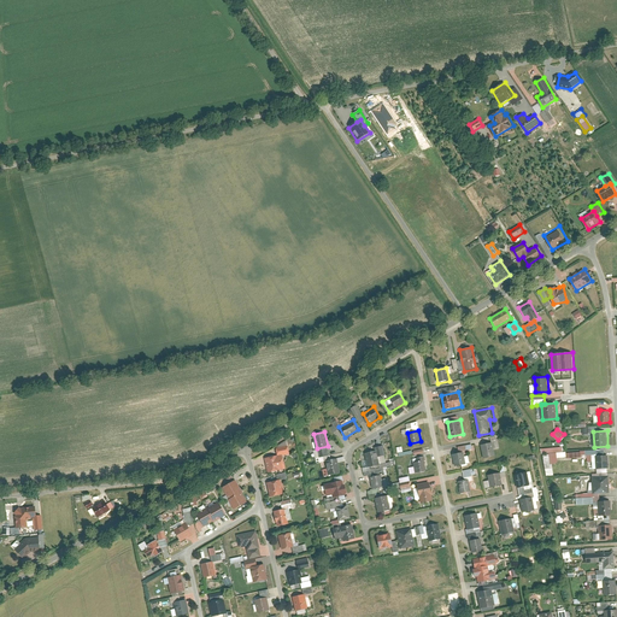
[(492,442),(481,445),(485,458),(495,454),(492,442)]
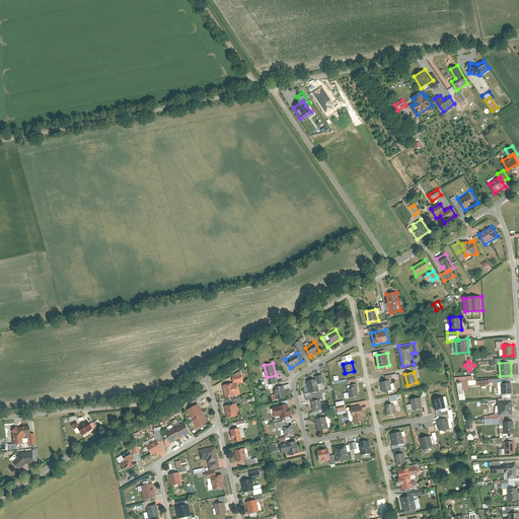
[(472,376),(456,377),(458,400),(465,399),(464,390),(468,390),(467,380),(473,380),(472,376)]
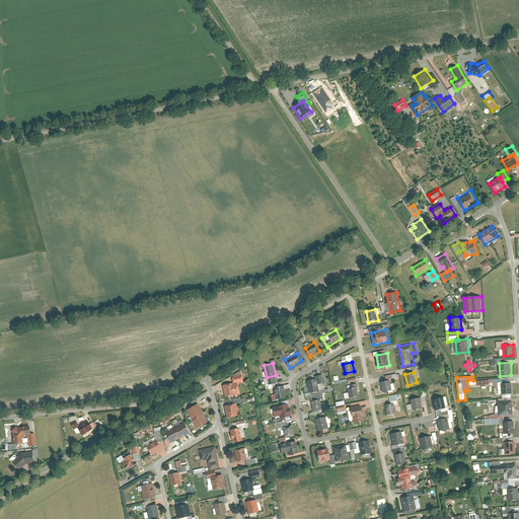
[(316,379),(307,381),(309,392),(319,390),(316,379)]
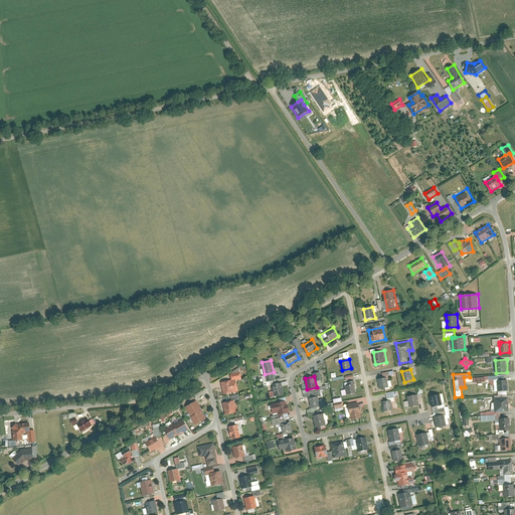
[(387,376),(378,378),(380,388),(389,386),(387,376)]
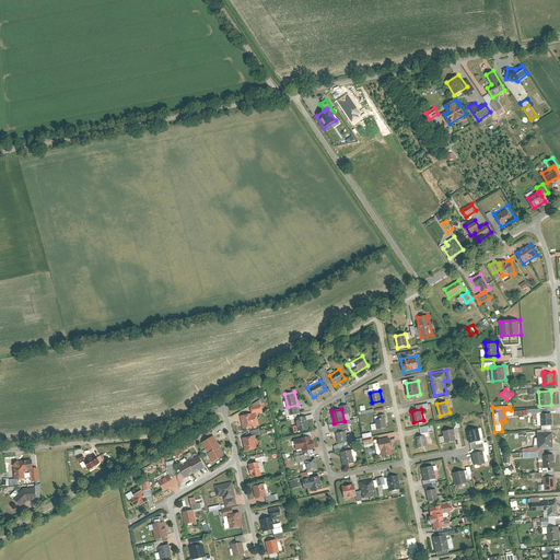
[(257,412),(241,416),(244,428),(259,424),(257,412)]
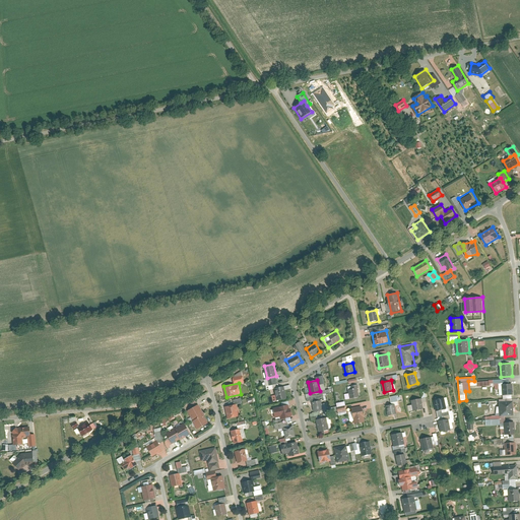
[(513,383),(502,384),(503,395),(514,394),(513,383)]
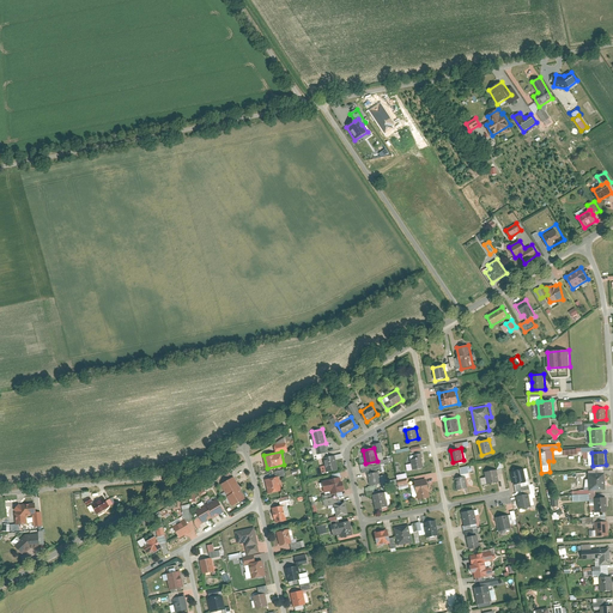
[(422,453),(411,455),(413,471),(424,467),(422,453)]
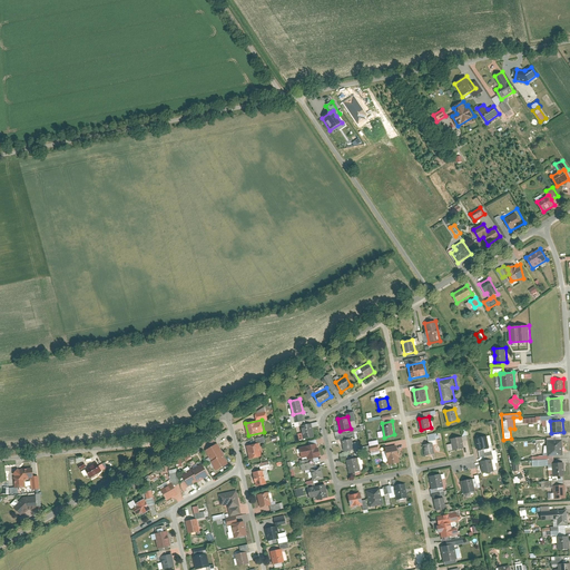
[(312,423),(301,425),(304,439),(315,436),(312,423)]
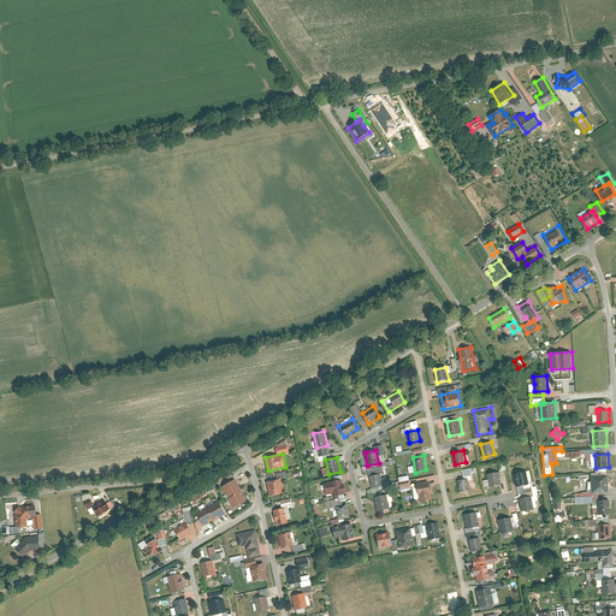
[(460,491),(471,490),(469,480),(473,479),(471,468),(462,469),(465,479),(457,480),(460,491)]
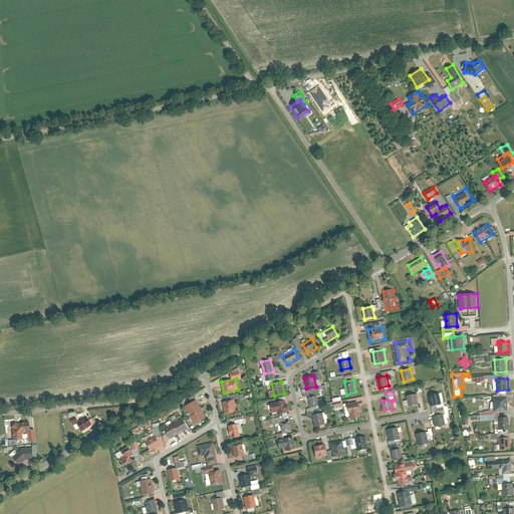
[(443,392),(430,394),(435,426),(446,425),(445,418),(450,417),(448,405),(445,406),(443,392)]
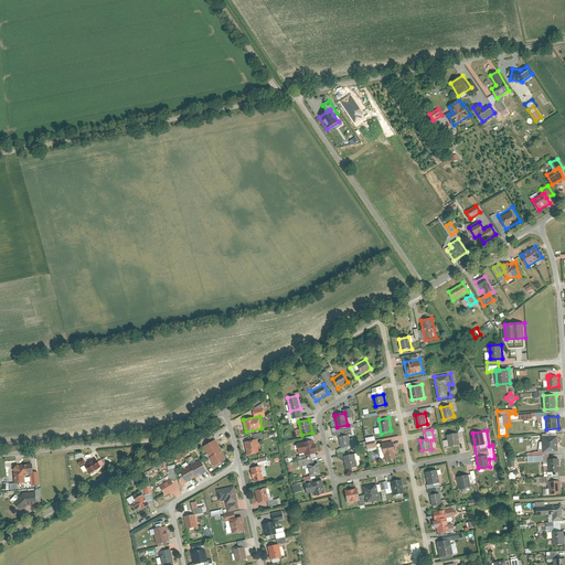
[(444,446),(460,444),(458,433),(447,434),(448,439),(443,440),(444,446)]
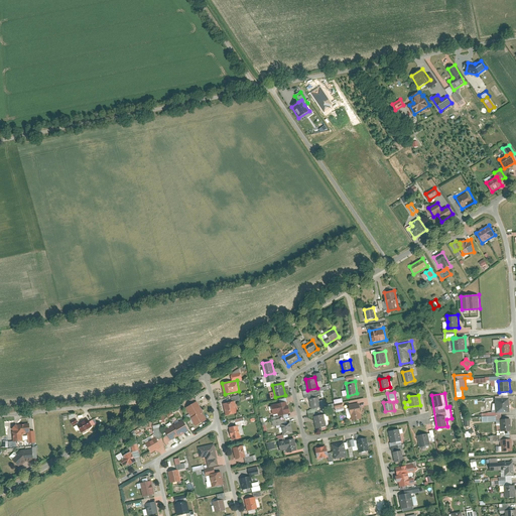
[(319,397),(310,398),(312,409),(321,407),(319,397)]
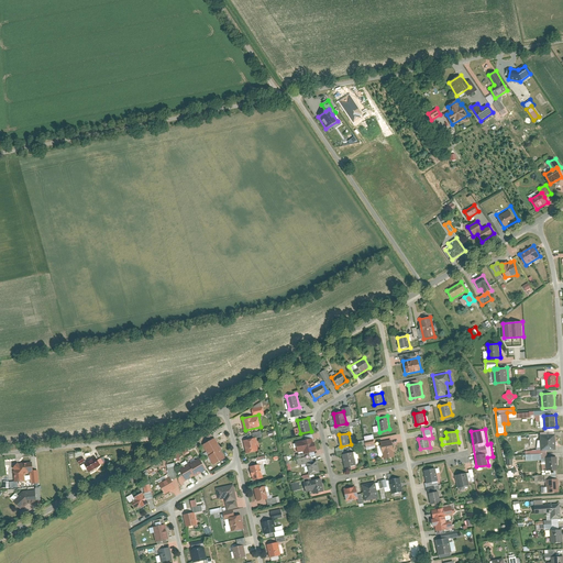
[(556,434),(541,434),(541,450),(558,450),(556,434)]
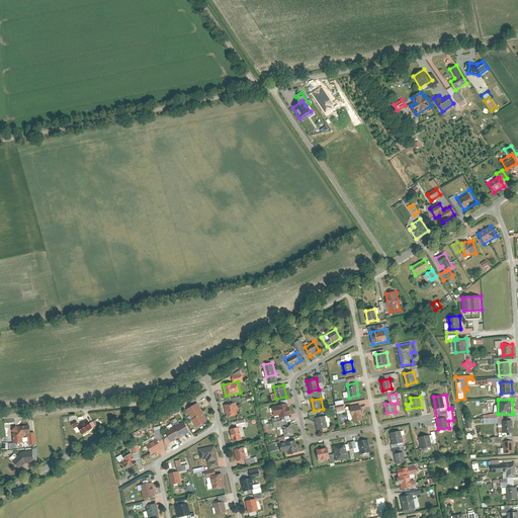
[(198,403),(187,410),(197,428),(208,421),(203,413),(204,413),(198,403)]
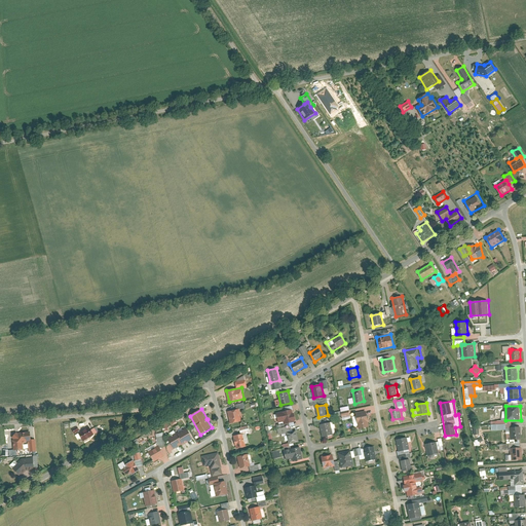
[(239,409),(228,411),(231,423),(242,420),(239,409)]
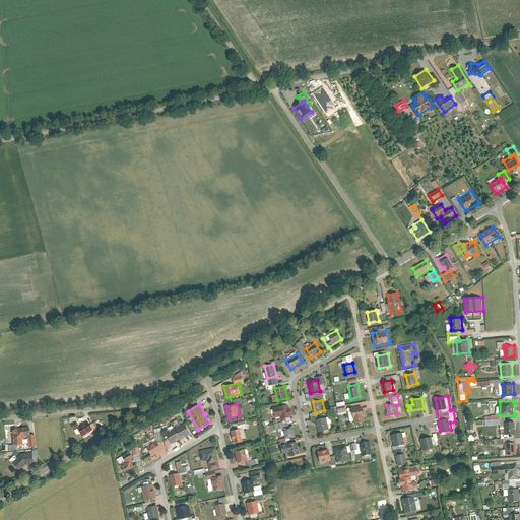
[(289,404),(274,408),(276,417),(280,416),(281,418),(294,415),(291,407),(290,408),(289,404)]
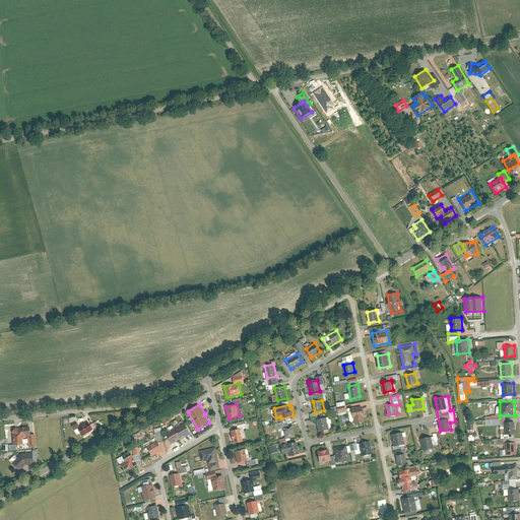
[(361,405),(350,407),(353,424),(365,421),(361,405)]
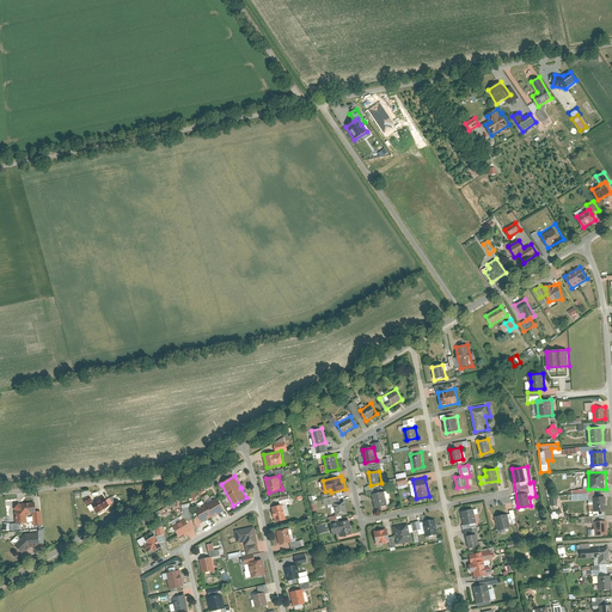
[(397,489),(407,488),(405,479),(396,482),(397,489)]
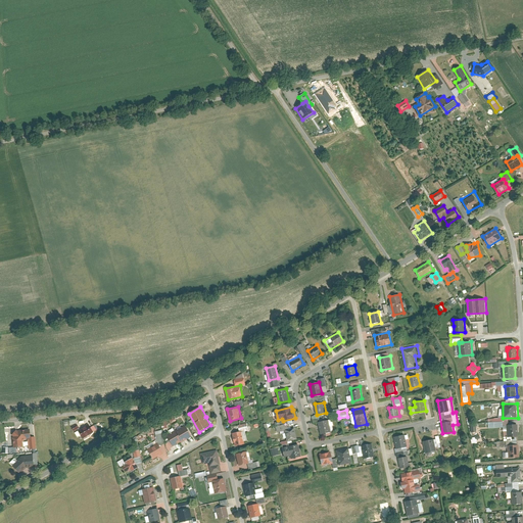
[(329,419),(319,422),(321,434),(332,432),(329,419)]
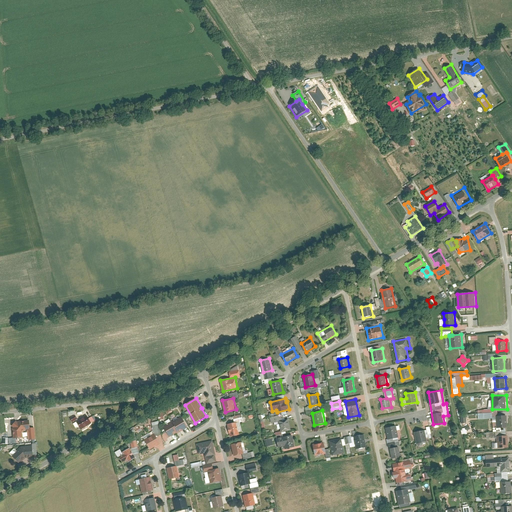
[(87,414),(77,421),(82,428),(92,423),(87,414)]
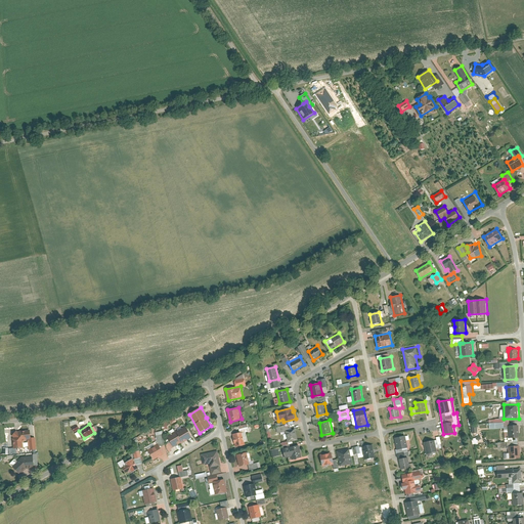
[(519,425),(509,425),(509,437),(520,437),(519,425)]
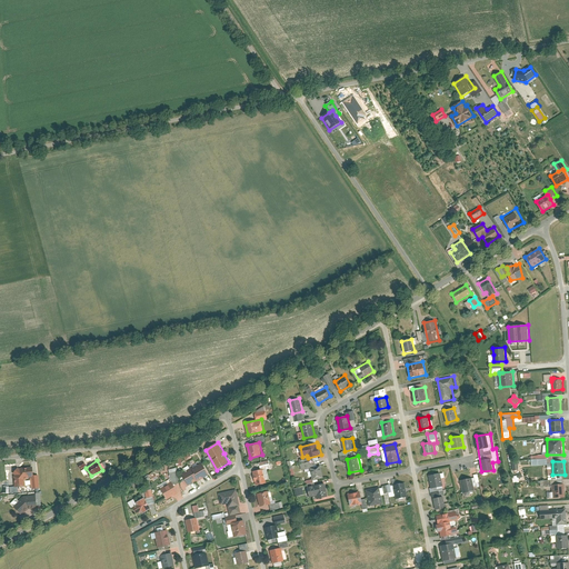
[(191,468),(182,473),(189,485),(197,480),(198,481),(209,473),(202,462),(191,469),(191,468)]
